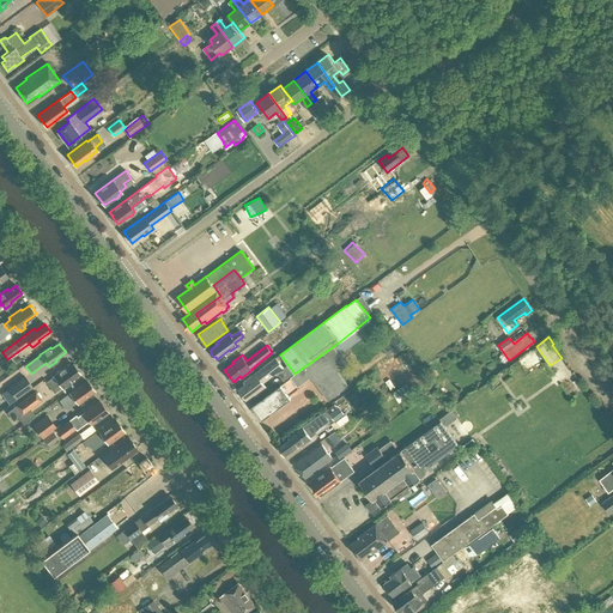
[(347,364),(334,346),(295,374),(290,377),(298,387),(311,377),(328,400),(349,386),(338,370),(347,364)]
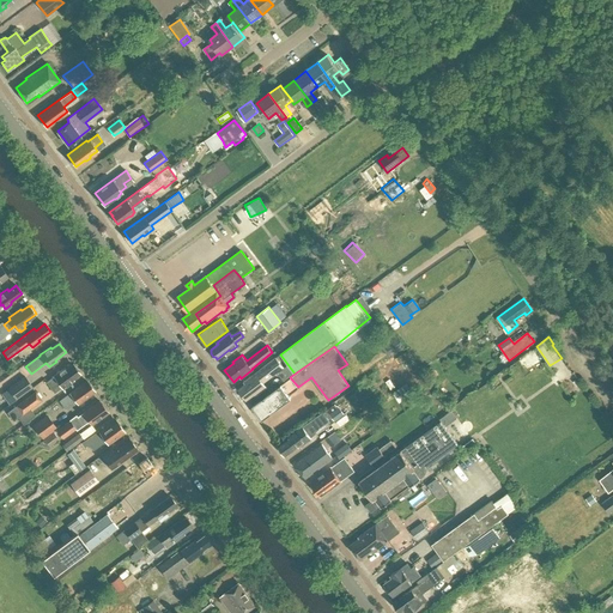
[(266,386),(262,383),(284,368),(275,357),(243,382),(244,383),(238,389),(247,400),(266,386)]
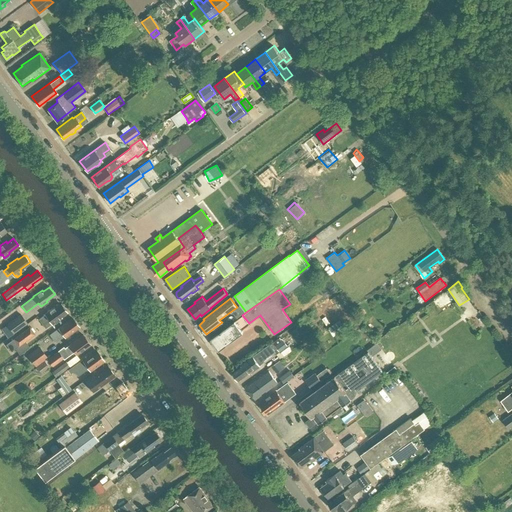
[(58,317),(66,312),(65,310),(65,309),(62,305),(62,306),(61,304),(55,308),(54,307),(45,314),(46,315),(39,319),(43,325),(44,325),(46,328),(52,324),(60,319),(58,317)]
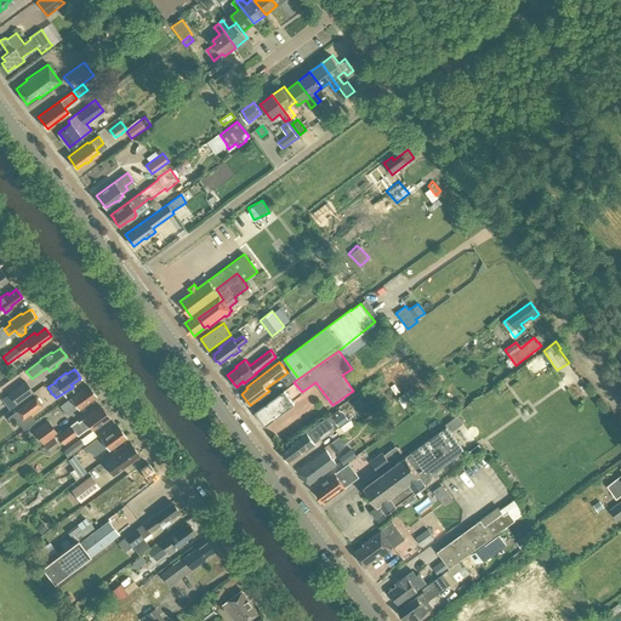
[(33,392),(26,381),(9,394),(17,404),(33,392)]
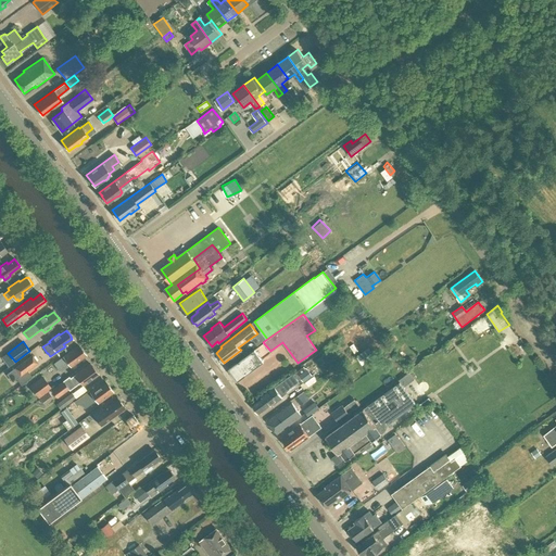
[(64,356),(53,364),(59,370),(67,364),(70,366),(86,355),(78,345),(63,356),(64,356)]
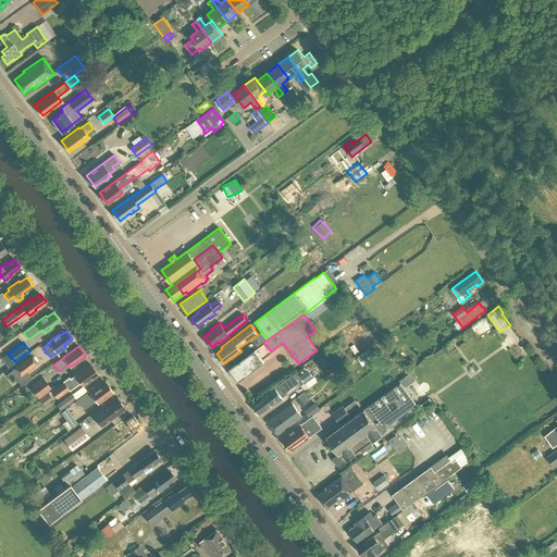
[(258,367),(263,362),(255,350),(230,369),(238,381),(252,370),(257,369),(258,367)]
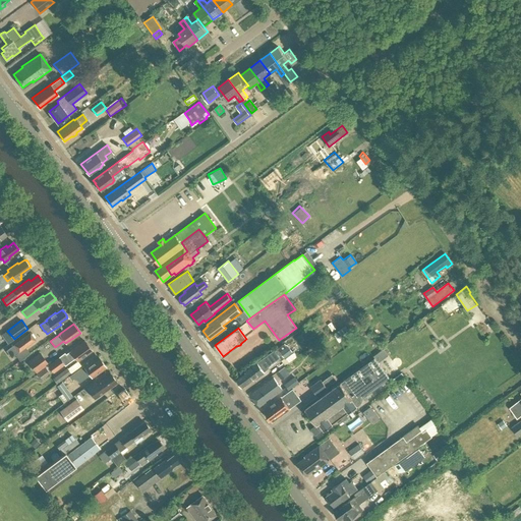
[(25,347),(35,340),(30,333),(6,350),(11,357),(15,354),(19,360),(30,353),(25,347)]
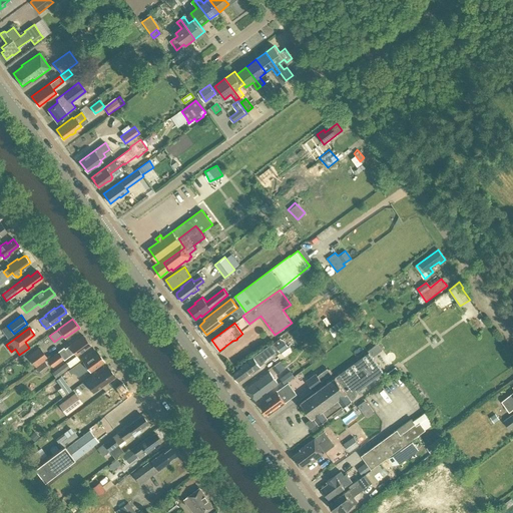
[(63,348),(47,360),(52,367),(63,359),(63,360),(74,353),(76,356),(90,345),(83,335),(64,349),(63,348)]
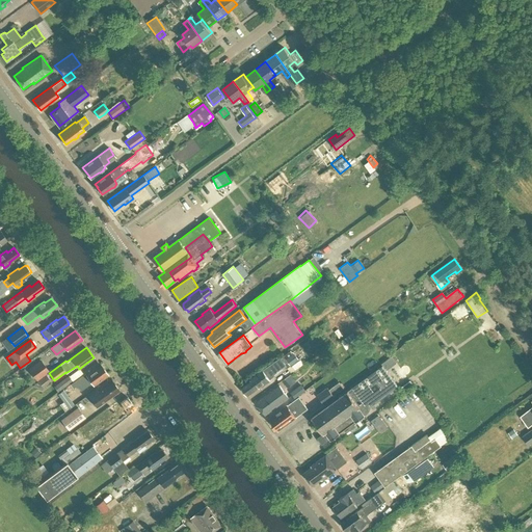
[(268,367),(249,379),(250,381),(242,388),(247,395),(258,387),(259,389),(270,380),(266,375),(270,371),(276,371),(285,365),(287,367),(291,365),(287,358),(293,353),(291,350),(268,367)]
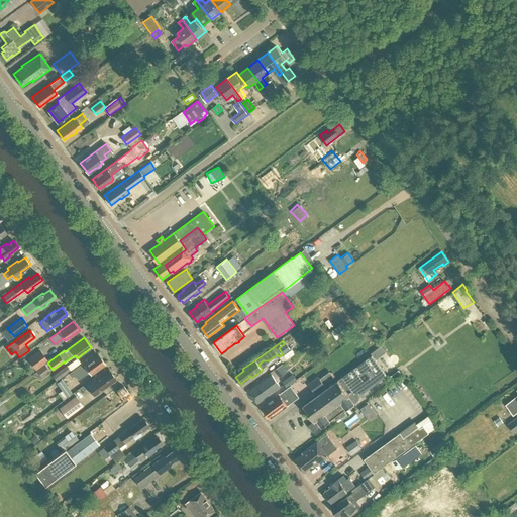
[(285,343),(279,348),(283,354),(291,348),(286,343),(285,343)]
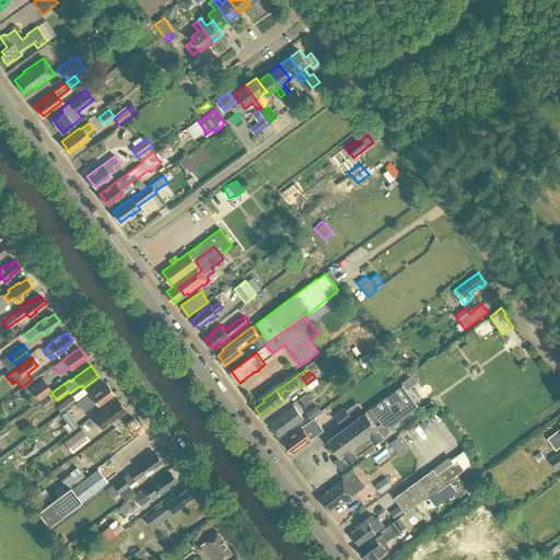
[(306,384),(302,386),(306,393),(318,384),(315,377),(306,384)]
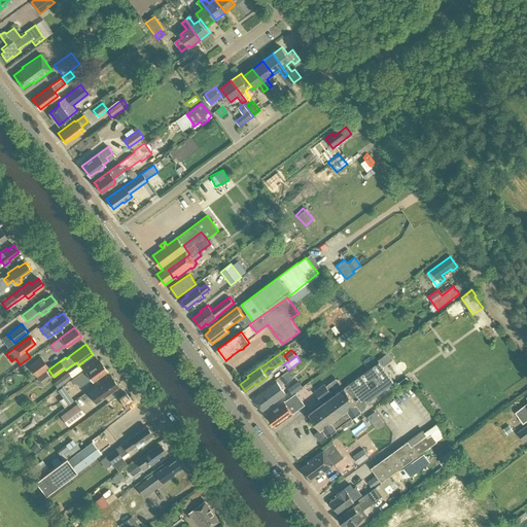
[(36,377),(48,367),(40,356),(27,365),(36,377)]
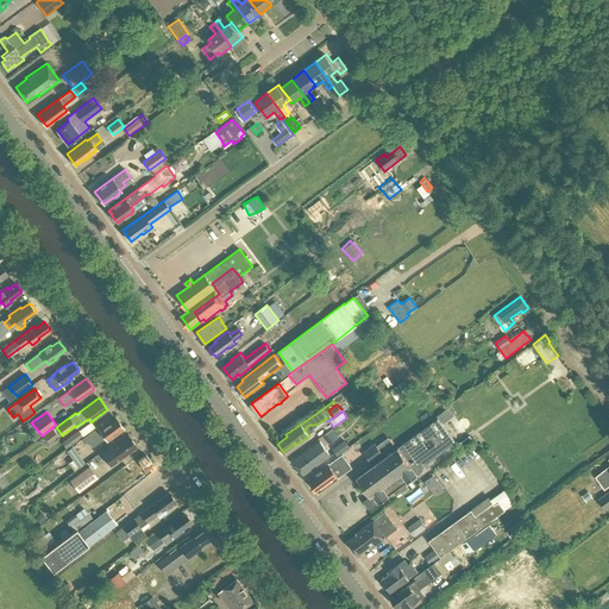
[(114,418),(99,428),(98,427),(81,439),(83,443),(88,440),(92,446),(105,438),(107,440),(123,428),(114,418)]
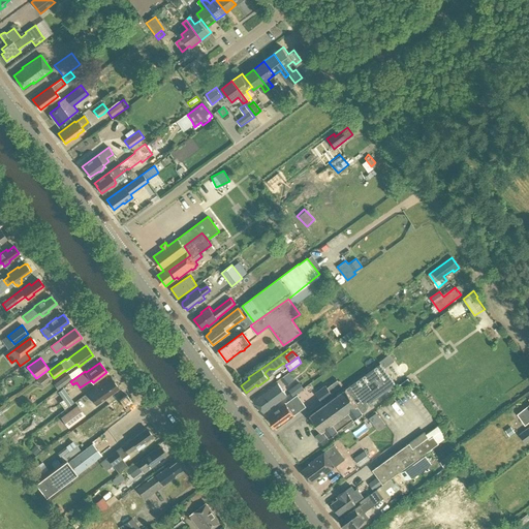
[(368,404),(396,384),(384,368),(380,363),(352,383),(368,404)]
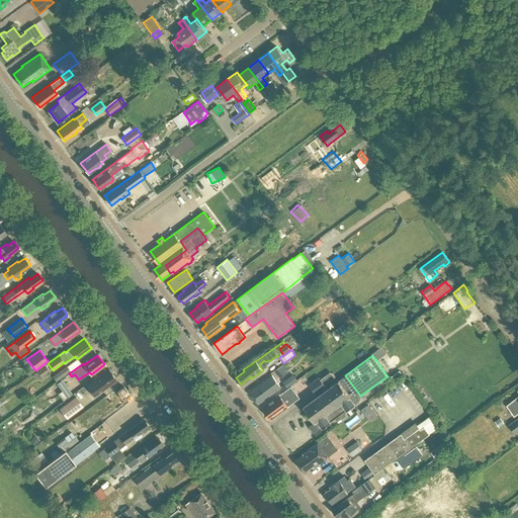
[(41,377),(50,371),(45,364),(36,371),(41,377)]
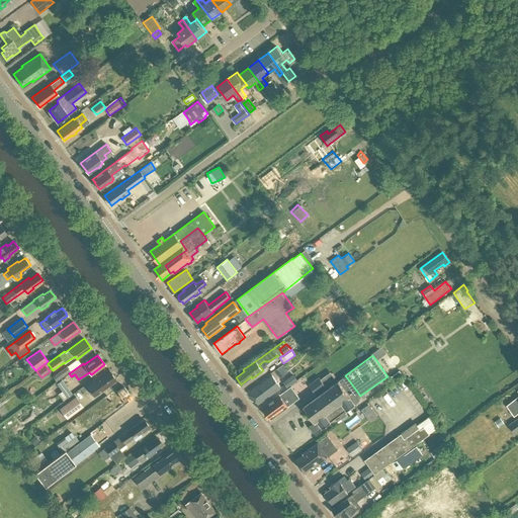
[(57,381),(71,371),(67,365),(59,371),(59,372),(54,376),(57,381)]
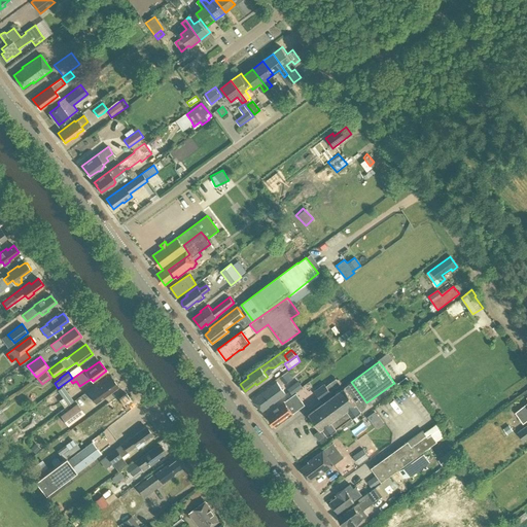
[(286,385),(291,382),(286,375),(281,379),(286,385)]
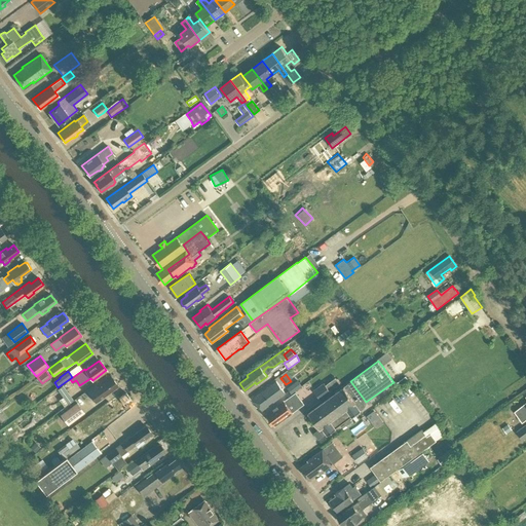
[(117,386),(110,376),(88,391),(96,402),(117,386)]
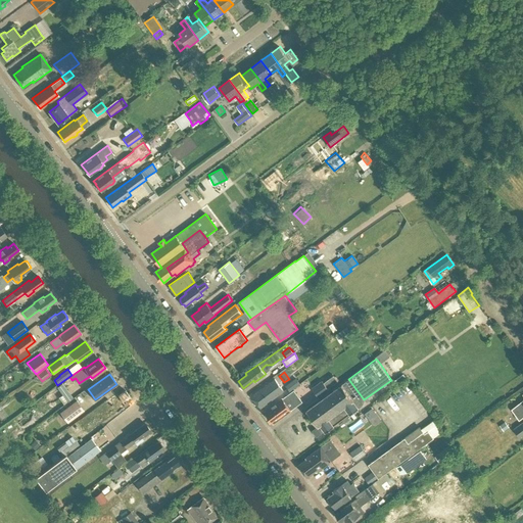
[(397,386),(408,379),(403,374),(394,381),(397,386)]
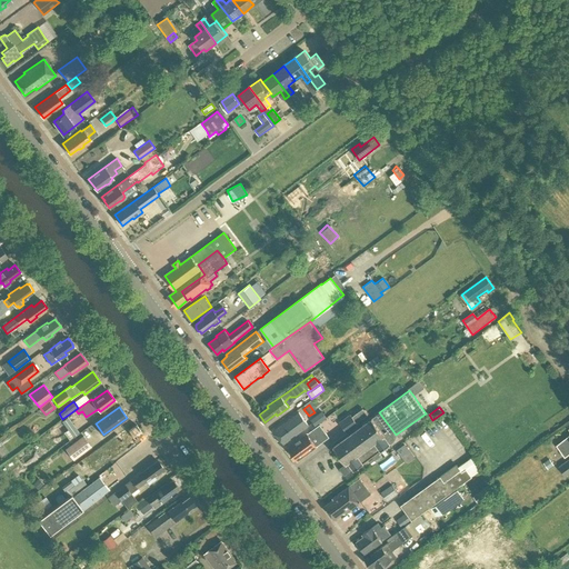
[(365,418),(360,410),(352,415),(358,422),(365,418)]
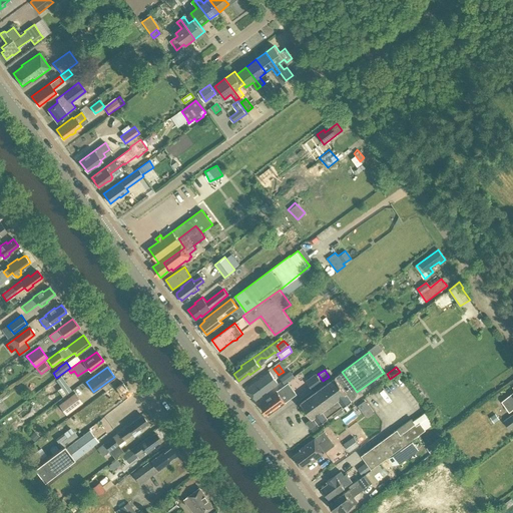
[(291,371),(281,378),(285,384),(295,377),(291,371)]
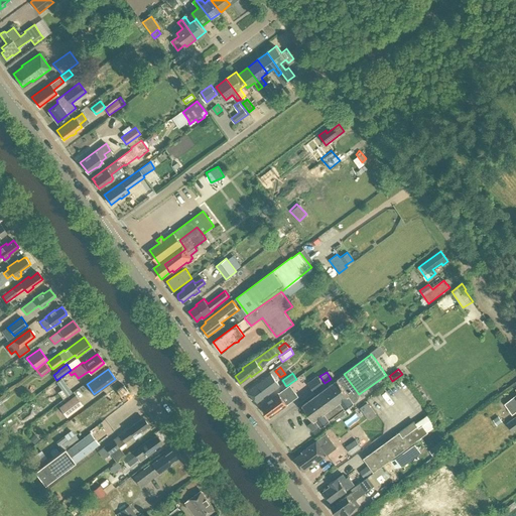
[(257,402),(279,385),(271,374),(249,391),(257,402)]
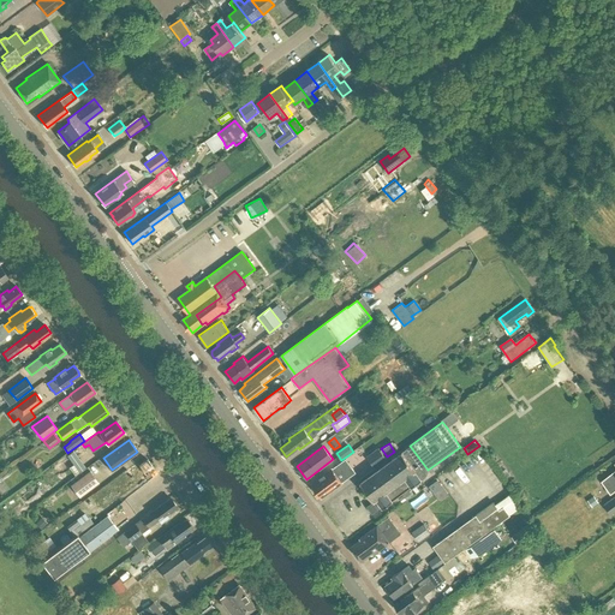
[(428,470),(410,446),(401,452),(416,471),(415,471),(421,479),(422,479),(427,477),(428,473),(428,470)]
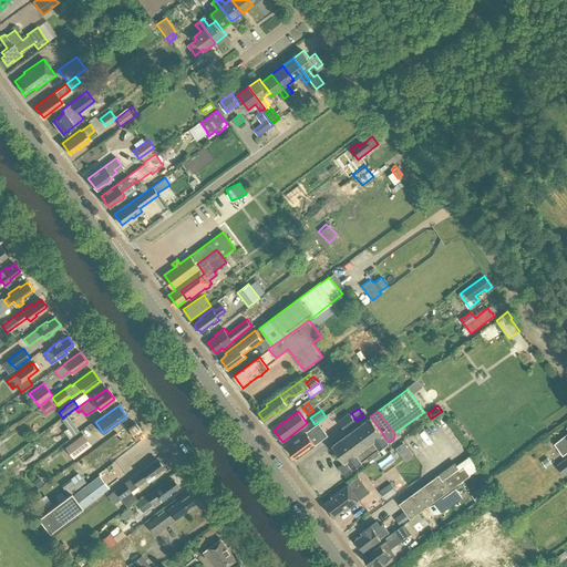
[(68,428),(73,423),(68,415),(62,420),(68,428)]
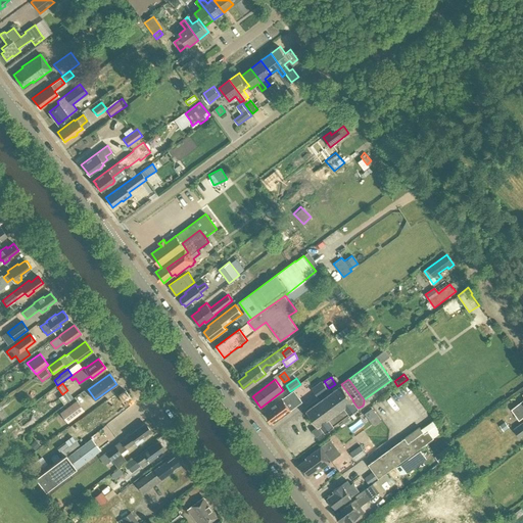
[(316,436),(324,430),(325,431),(358,408),(352,400),(353,400),(341,384),(306,410),(318,425),(312,430),(316,436)]
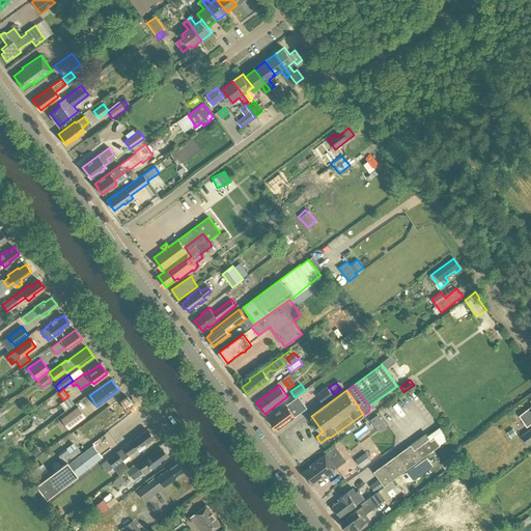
[(123,411),(133,403),(127,396),(120,401),(119,400),(110,408),(93,419),(93,418),(79,428),(84,437),(103,423),(105,425),(116,417),(123,413),(122,413),(123,411)]
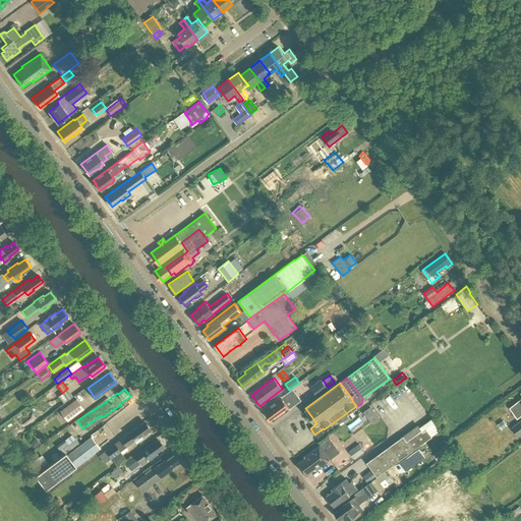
[(289,408),(300,400),(292,389),(282,397),(264,410),(273,421),(290,409),(289,408)]
